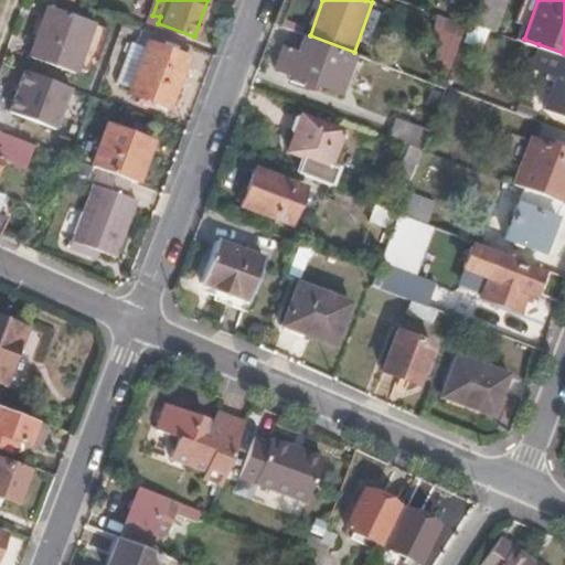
[(76,74),(94,23),(50,6),(30,56),(76,74)]
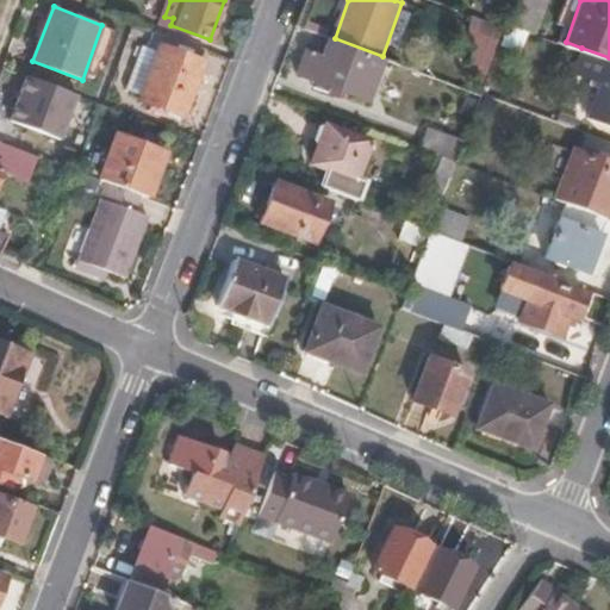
[(487,72),(503,30),(474,19),(468,38),(478,43),(471,66),(487,72)]
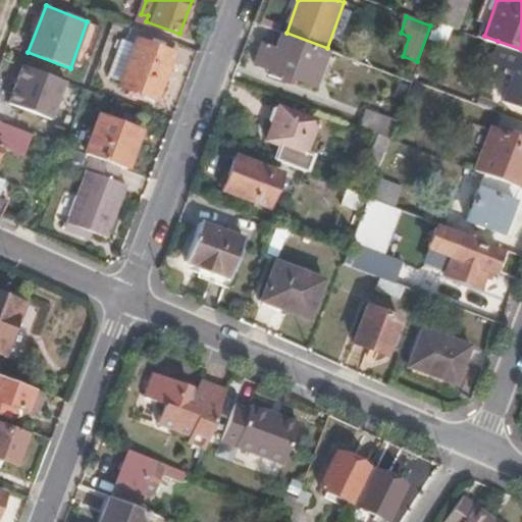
[(448,40),(453,24),(436,18),(434,23),(430,34),(448,40)]
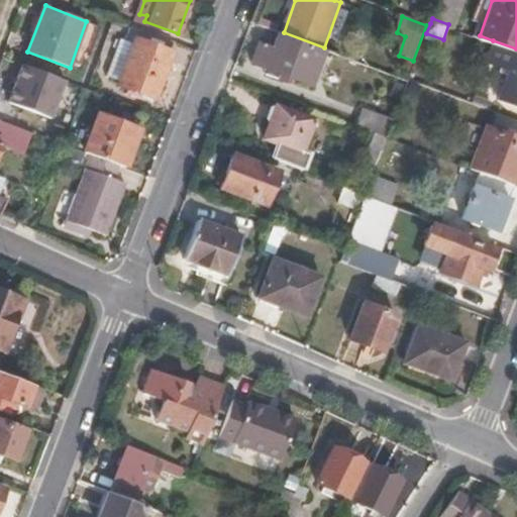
[(154,96),(177,39),(134,25),(128,41),(135,44),(121,84),(154,96)]
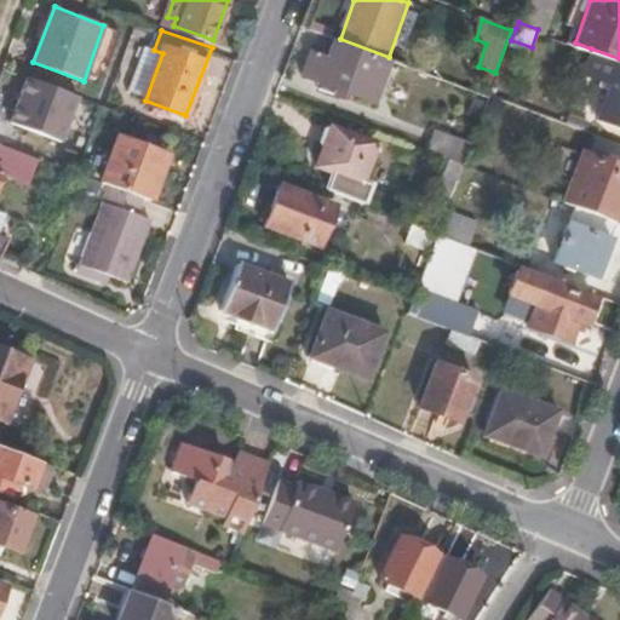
[(374,101),(391,58),(389,57),(340,39),(334,38),(328,53),(311,47),(303,73),(374,101)]
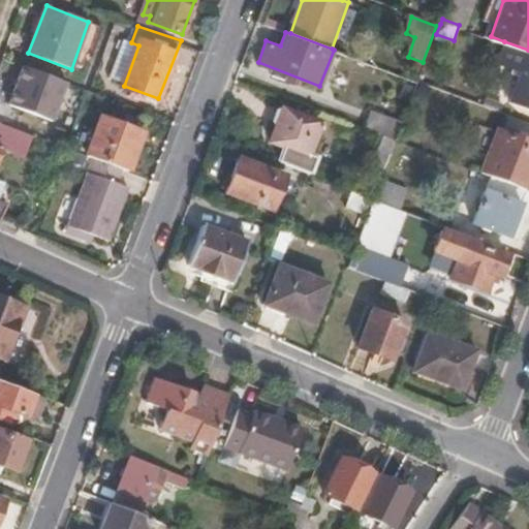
[(528,105),(528,50),(504,41),(498,60),(522,68),(516,85),(511,95),(510,99),(528,105)]
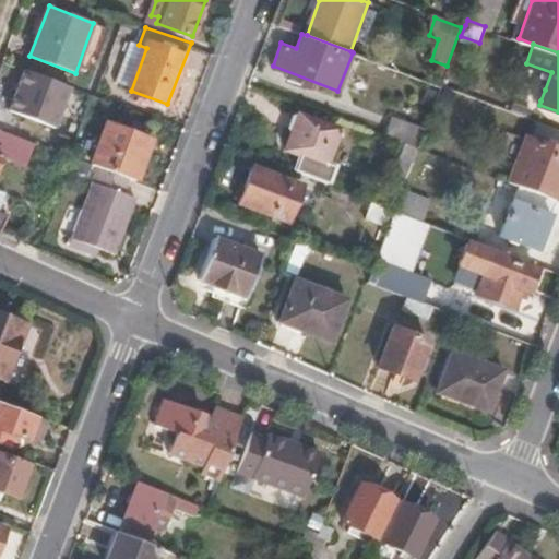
[(71,86),(23,69),(10,107),(58,125),(71,86)]
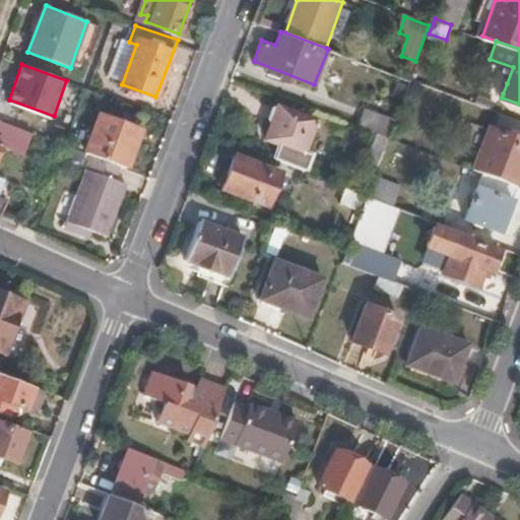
[(503,93),(507,83),(502,82),(499,92),(503,93)]
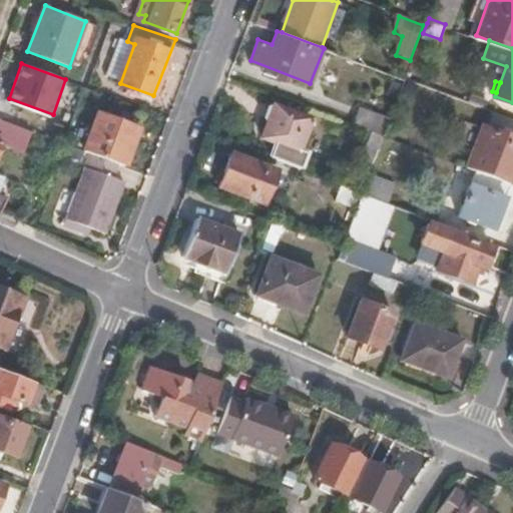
[(295,147),(308,115),(275,102),(263,135),(277,141),(272,154),(299,165),(303,151),(295,147)]
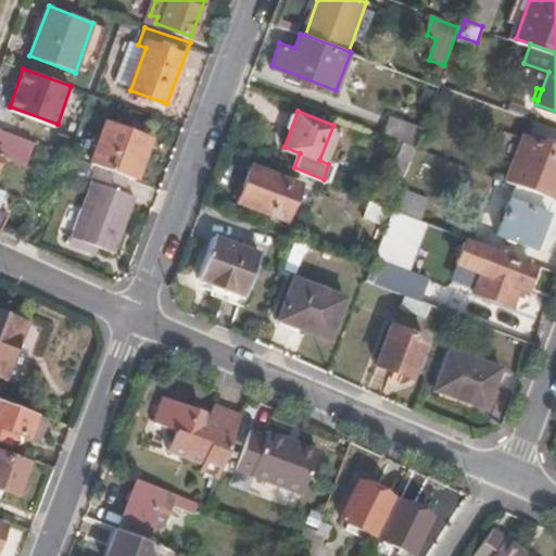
[(418,144),(424,128),(389,115),(382,133),(417,147),(418,144)]
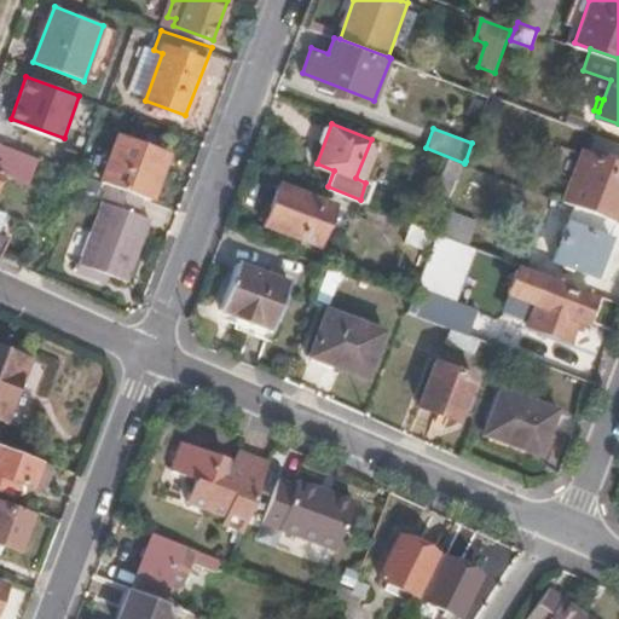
[(151,200),(167,156),(119,137),(100,180),(106,183),(142,196),(151,200)]
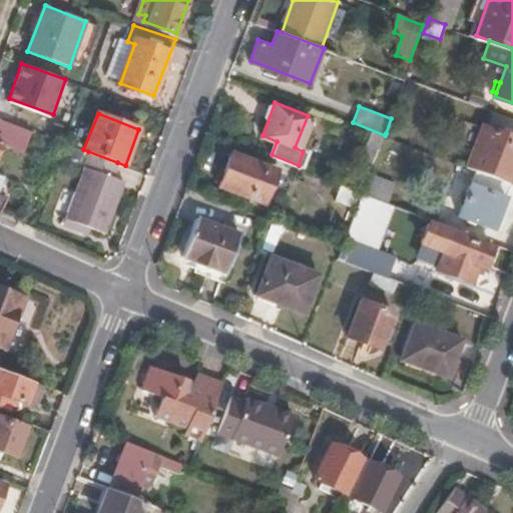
[(24,153),(33,130),(0,118),(0,119),(0,136),(3,138),(0,144),(24,153)]
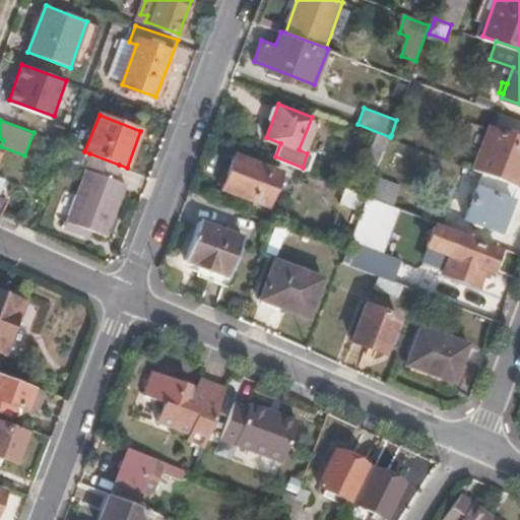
[(517,184),(519,174),(519,134),(489,122),(471,167),(483,171),(517,184)]
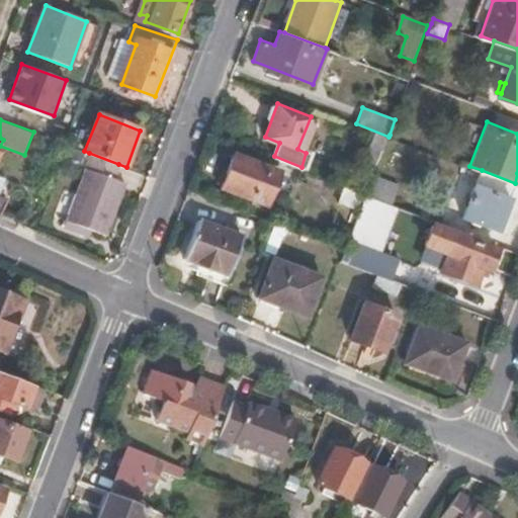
[(110,221),(124,184),(113,180),(115,173),(118,164),(89,153),(70,204),(110,221)]
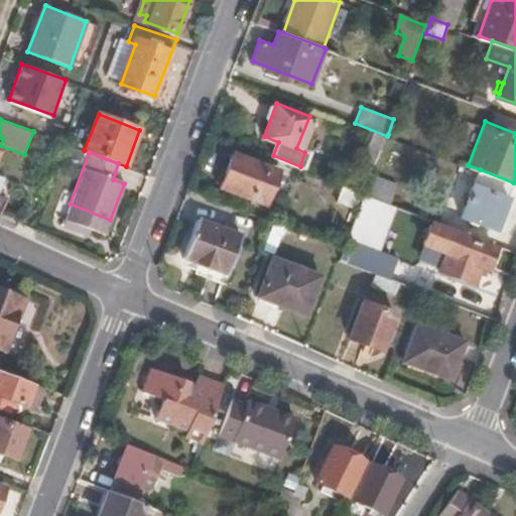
[(266,203),(279,169),(232,152),(220,184),(266,203)]
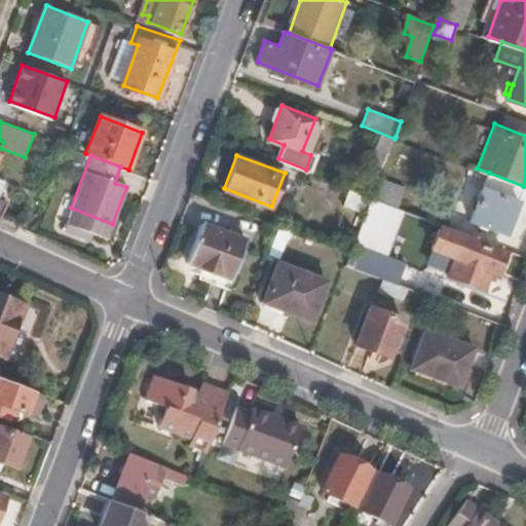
[(506,233),(523,186),(489,173),(472,219),(506,233)]
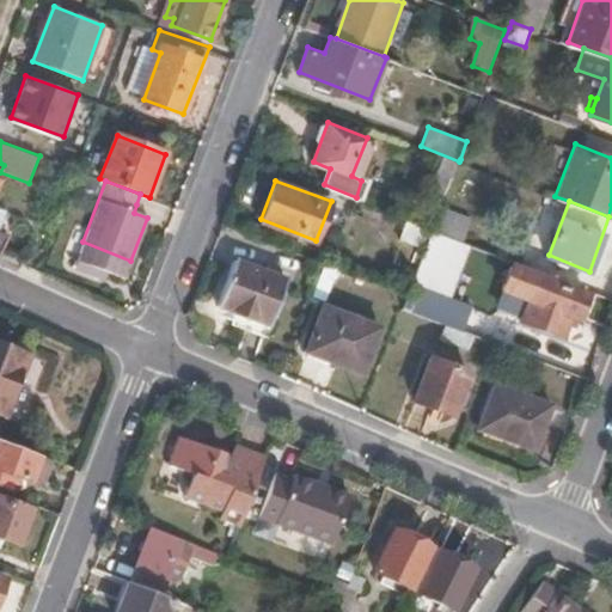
[(451,297),(471,244),(433,230),(414,283),(451,297)]
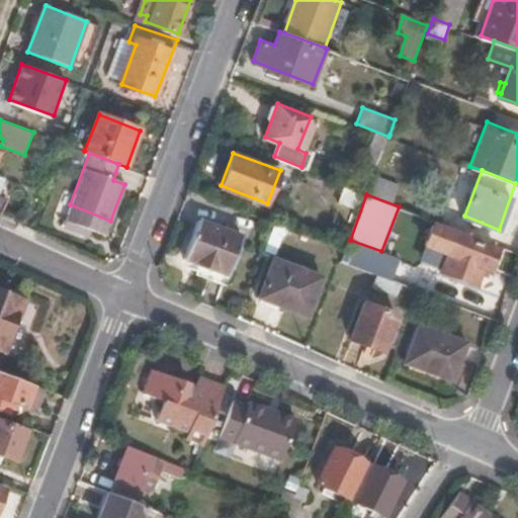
[(231,270),(245,232),(201,214),(186,253),(198,258),(231,270)]
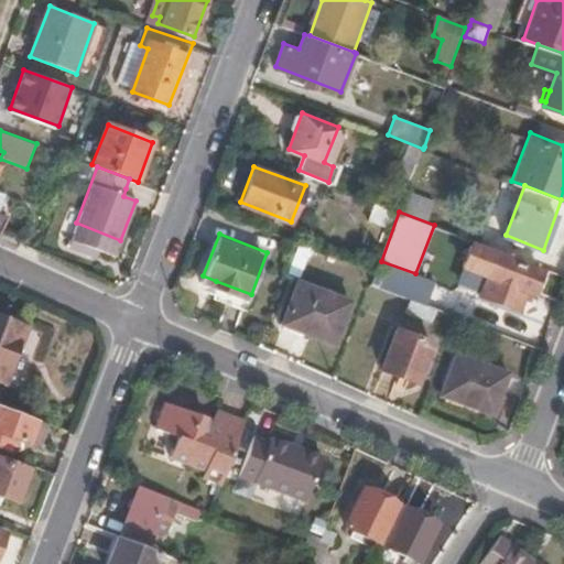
[(533,293),(542,271),(470,245),(463,263),(489,274),(480,295),(519,311),(527,291),(533,293)]
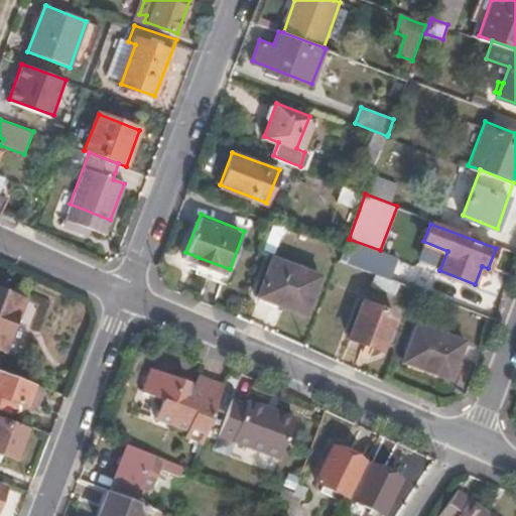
[(380,274),(388,253),(380,250),(349,239),(344,248),(340,259),(380,274)]
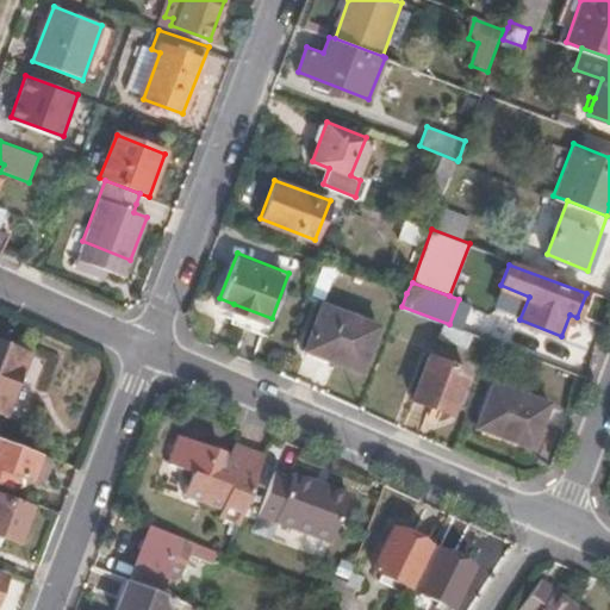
[(362,366),(379,319),(323,299),(305,344),(362,366)]
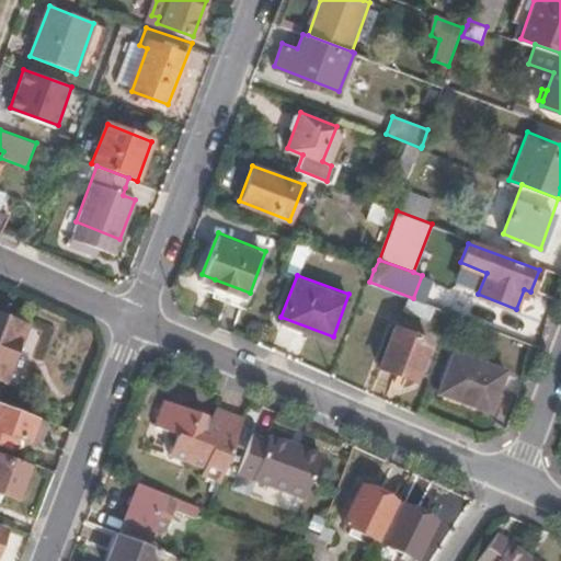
[(0,381),(4,384),(27,325),(0,315),(0,381)]
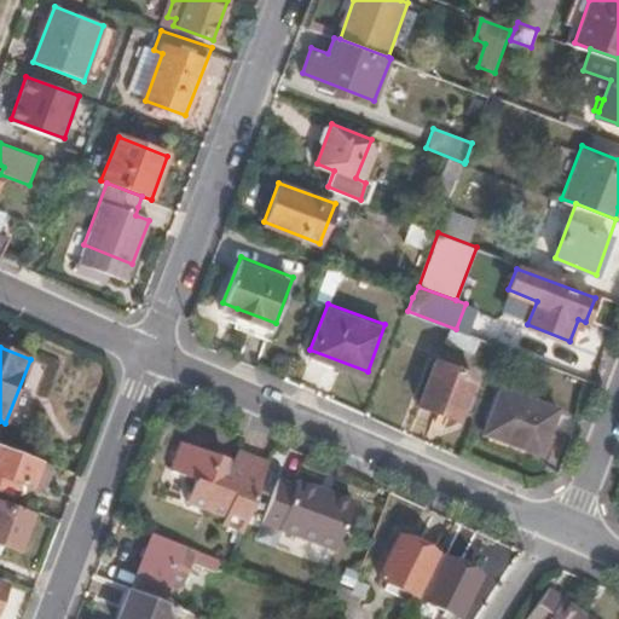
[(457,417),(473,375),(437,362),(420,404),(457,417)]
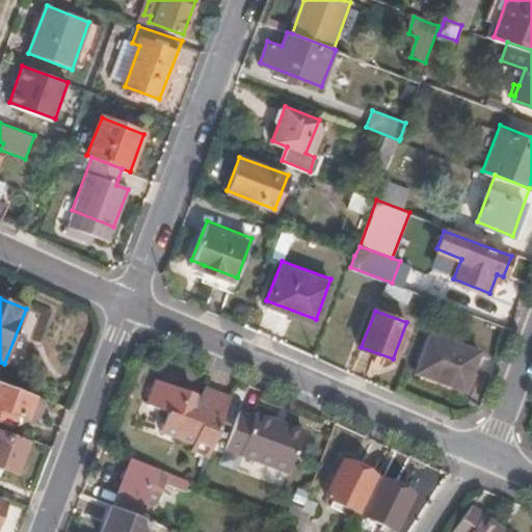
[(470,392),(484,352),(431,333),(417,372),(470,392)]
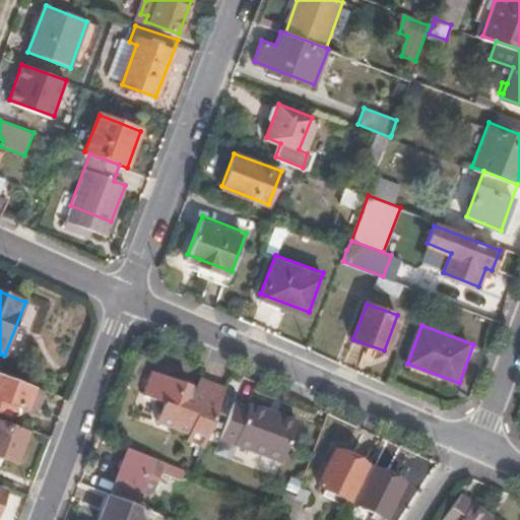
[(198,448),(220,391),(195,380),(187,399),(181,396),(185,386),(151,373),(141,396),(158,403),(151,420),(185,434),(182,442),(198,448)]
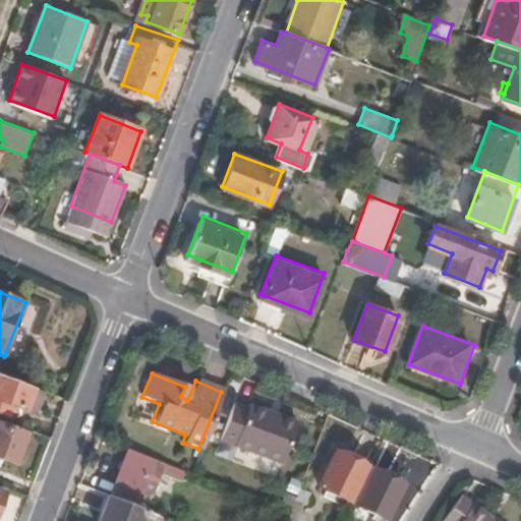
[(21,410),(30,389),(0,377),(0,412),(4,414),(8,405),(21,410)]
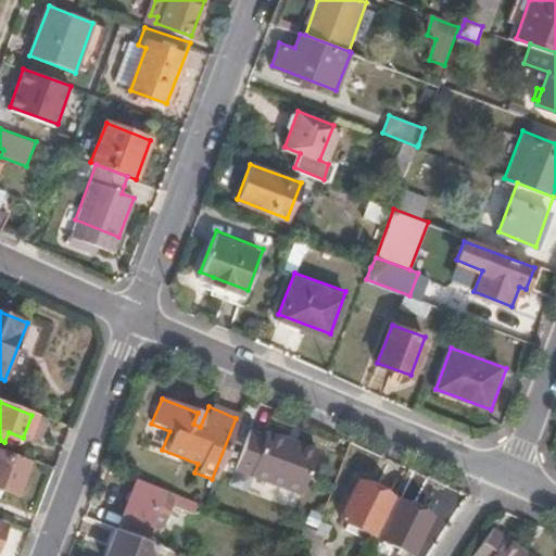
[(34,442),(42,418),(32,415),(23,438),(34,442)]
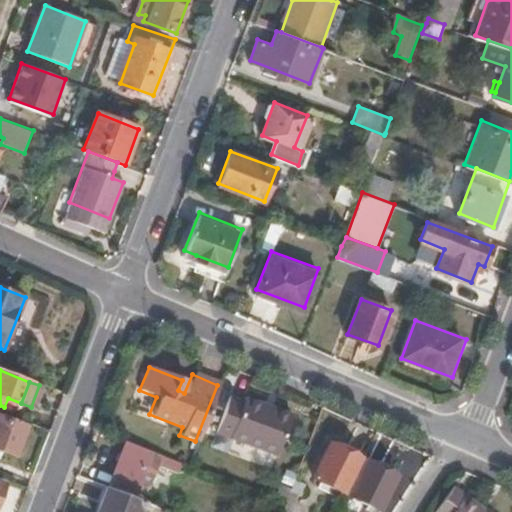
[(272,459),(288,419),(243,401),(241,405),(227,399),(212,435),(272,459)]
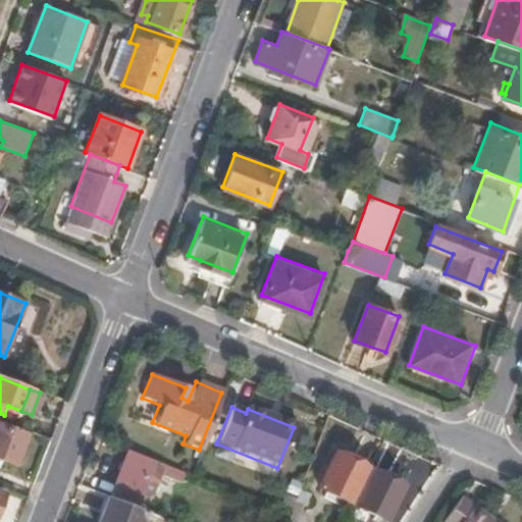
[(0,460),(12,465),(23,436),(0,426),(0,460)]
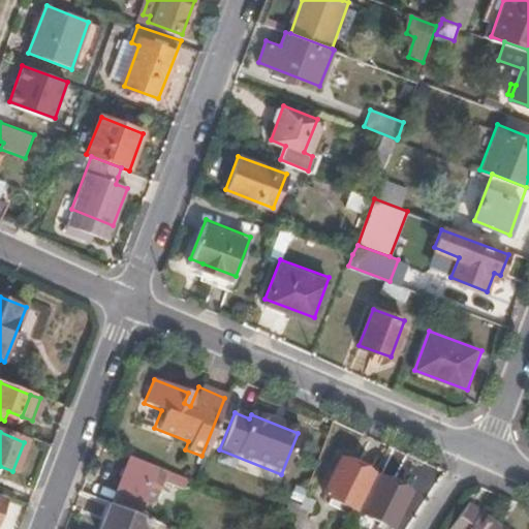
[(178,490),(182,478),(128,458),(111,506),(146,520),(159,483),(178,490)]
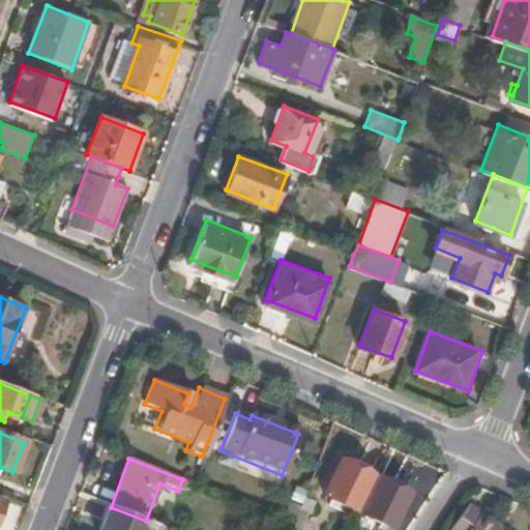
[(351,510),(369,475),(339,461),(321,495),(351,510)]
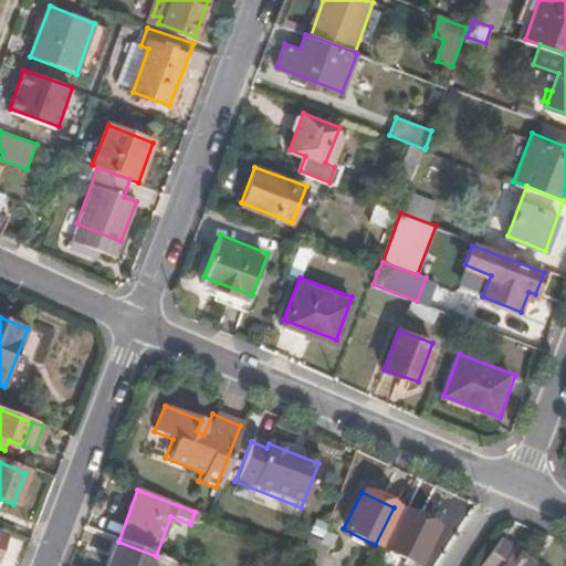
[(415,564),(433,528),(402,514),(401,516),(385,549),(415,564)]
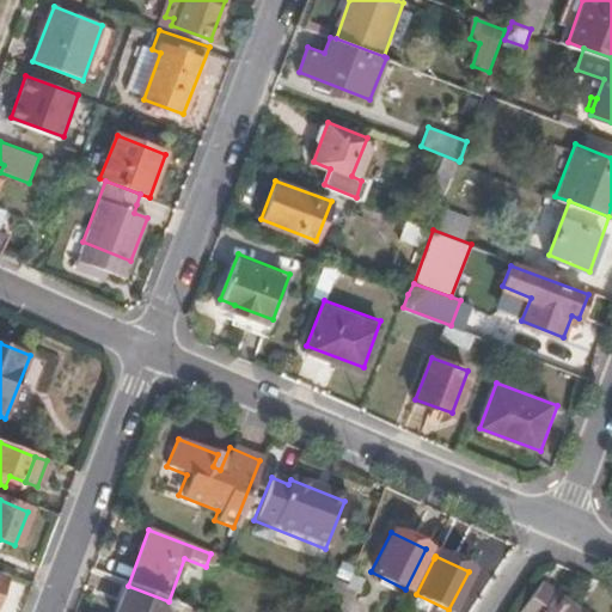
[(360,592),(366,577),(350,571),(344,585),(360,592)]
